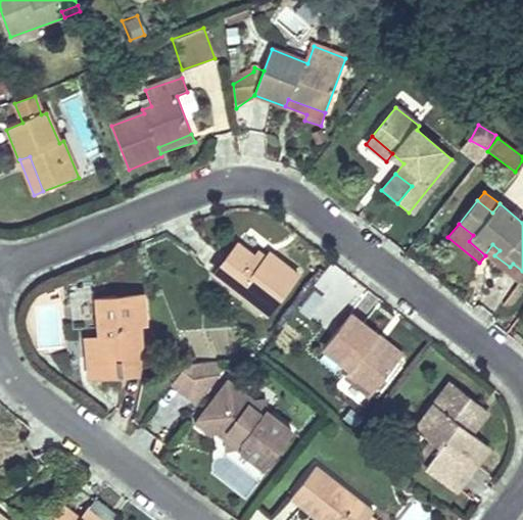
[(519,283),(522,277),(522,271),(513,264),(510,267),(494,255),(500,250),(492,244),(484,255),(519,283)]
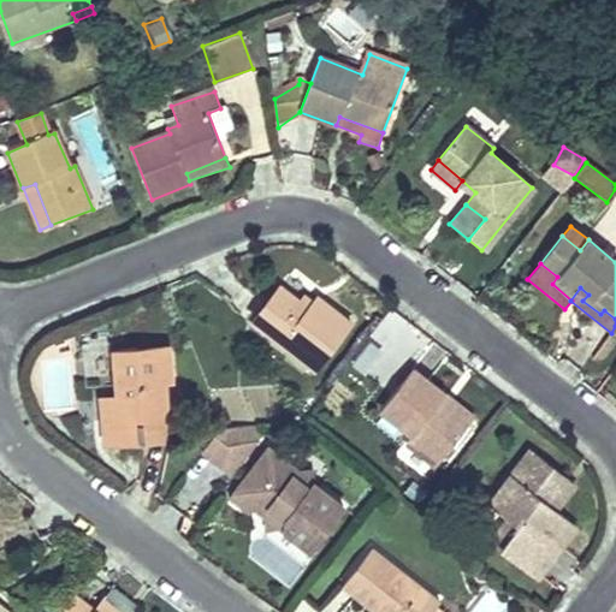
[(280,292),(255,324),(313,370),(349,326),(317,301),(308,313),(280,292)]
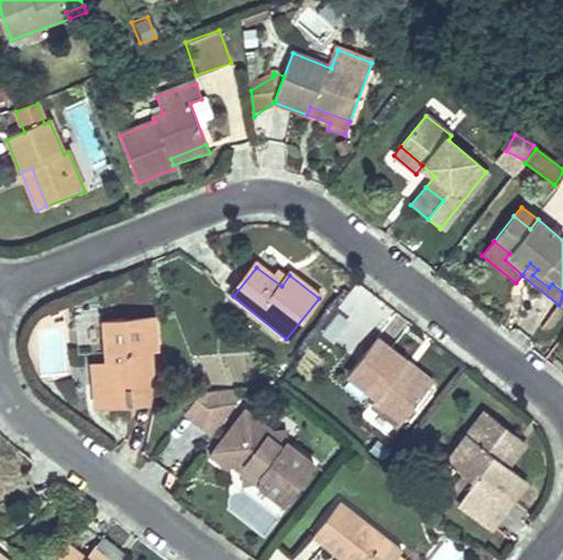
[(274,270),(268,276),(282,286),(286,280),(274,270)]
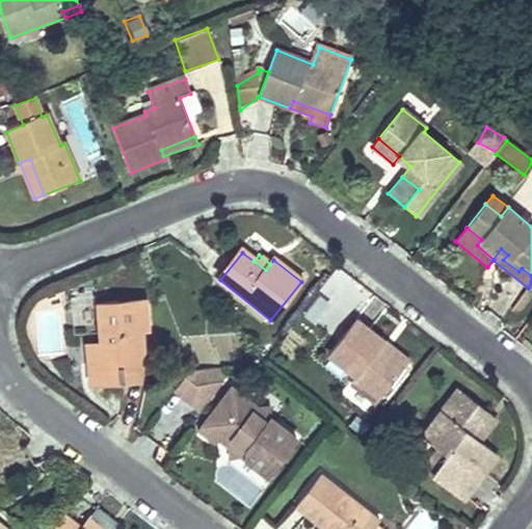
[(148,300),(101,305),(103,332),(109,332),(109,342),(104,342),(101,342),(103,380),(123,380),(123,372),(126,372),(125,368),(147,367),(144,329),(150,329),(148,300)]
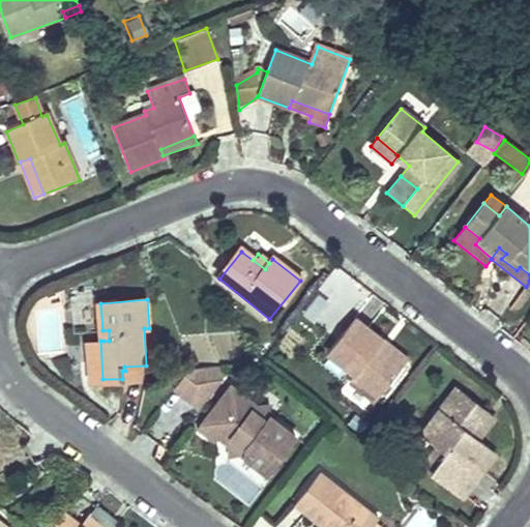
[(355,320),(328,354),(355,375),(351,382),(376,402),(403,369),(378,349),(382,342),(355,320)]
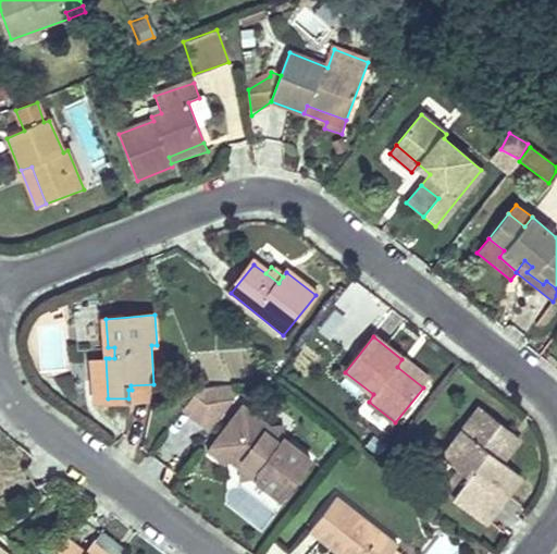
[(108,398),(106,358),(94,359),(96,401),(108,398)]
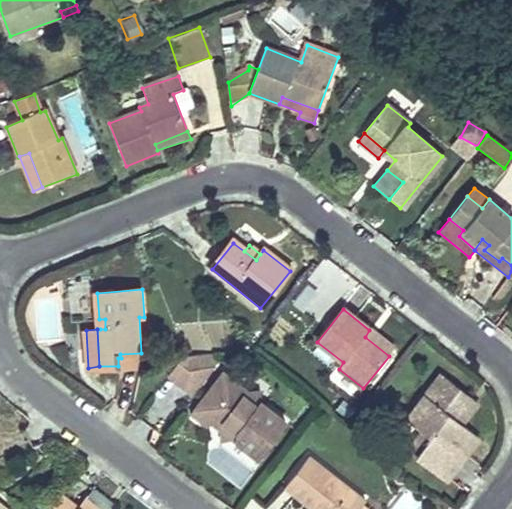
[(394,349),(369,330),(365,337),(389,356),(394,349)]
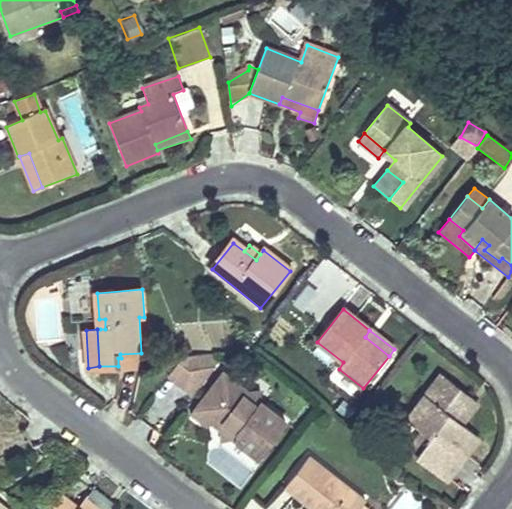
[(196,397),(213,361),(183,347),(166,383),(196,397)]
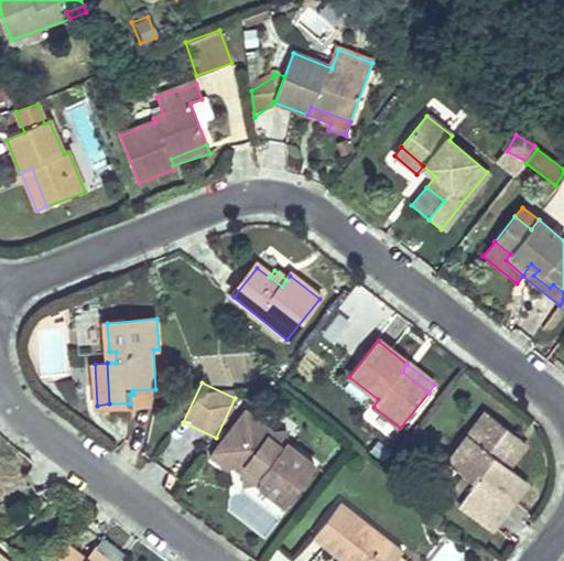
[(156,402),(155,389),(132,390),(133,395),(130,395),(130,403),(156,402)]
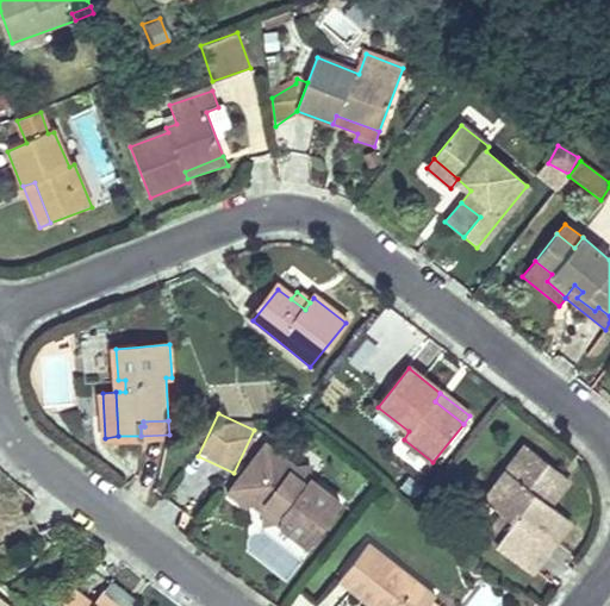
[(267,447),(230,493),(246,505),(250,500),(257,505),(268,504),(284,516),(282,526),(307,545),(340,504),(311,482),(306,488),(290,475),(294,468),(267,447)]
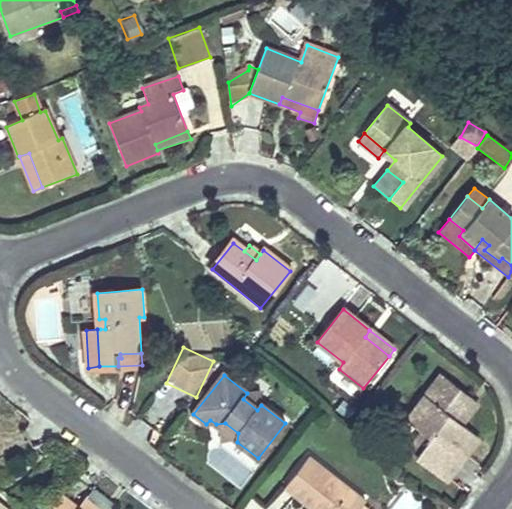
[(441,375),(434,383),(453,398),(459,389),(441,375)]
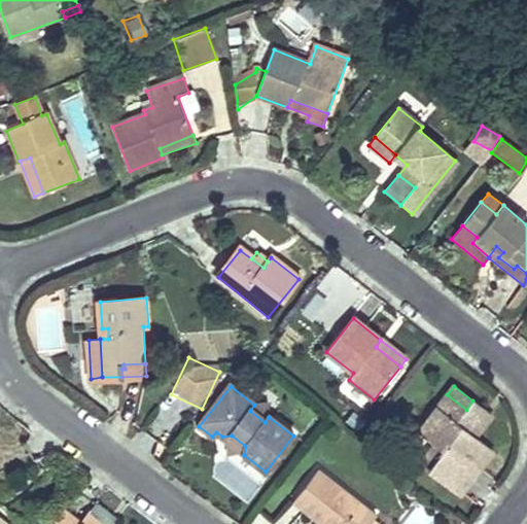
[(447,394),(420,430),(435,442),(445,449),(430,468),(461,494),(494,453),(477,439),(469,432),(486,411),(472,400),(466,410),(447,394)]
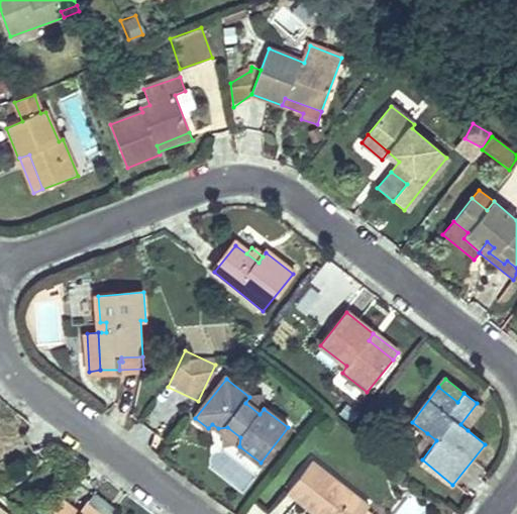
[(249,397),(245,403),(260,414),(264,409),(262,396),(249,397)]
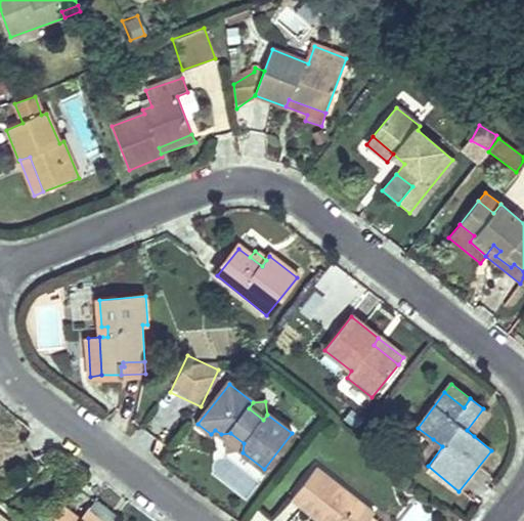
[(483,408),(467,430),(474,436),(489,415),(483,408)]
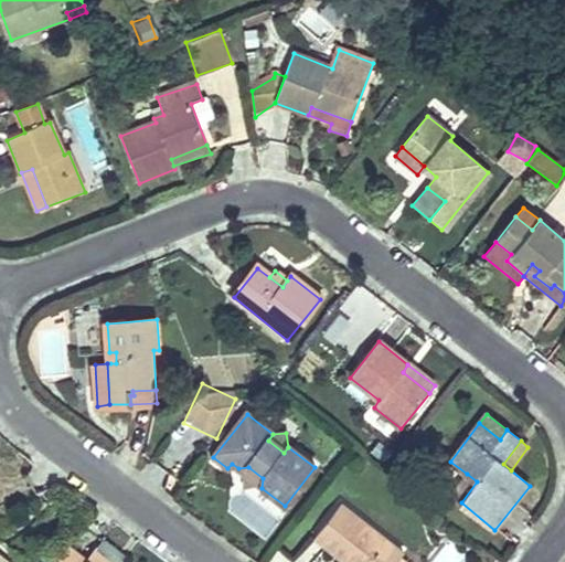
[(248,467),(238,468),(244,475),(244,486),(254,483),(262,488),(263,478),(248,467)]
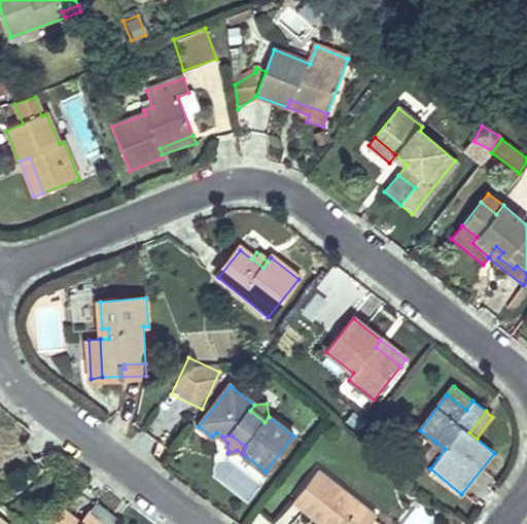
[(445,449),(435,442),(421,462),(430,468),(445,449)]
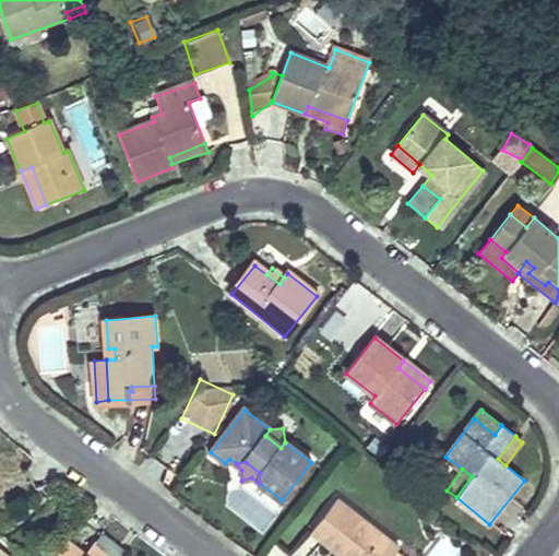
[(337,500),(311,533),(340,555),(393,555),(396,552),(400,548),(337,500)]
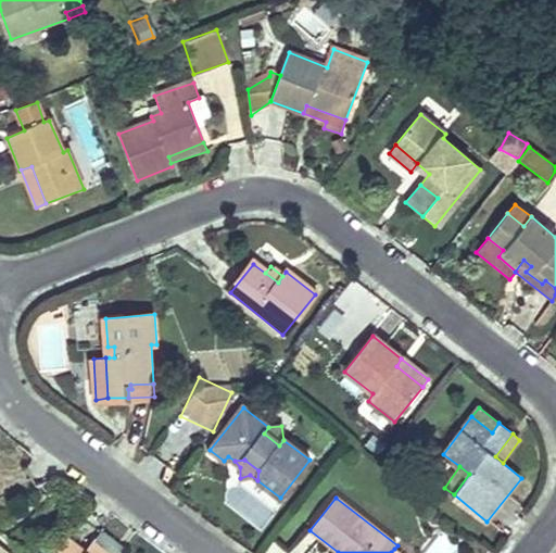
[(67,541),(58,552),(103,552),(91,543),(85,552),(80,552),(67,541)]
